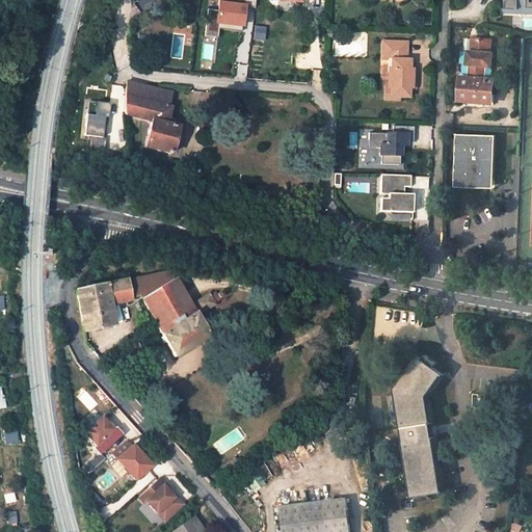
[(217,37),(218,27),(244,30),(247,1),(256,2),(255,0),(218,0),(216,23),(206,22),(204,35),(217,37)]
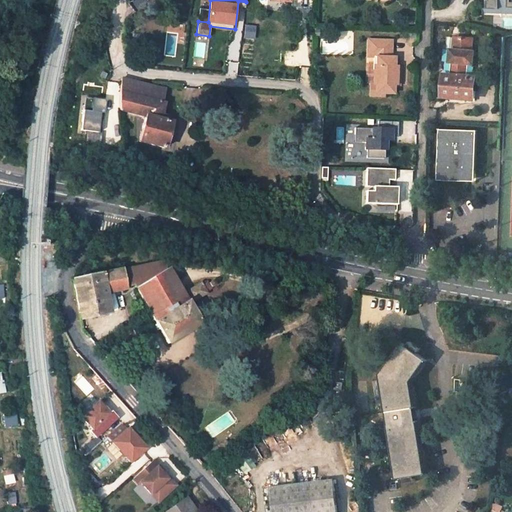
[(511,0),(486,0),(486,8),(482,9),(481,13),(511,14),(511,0)]
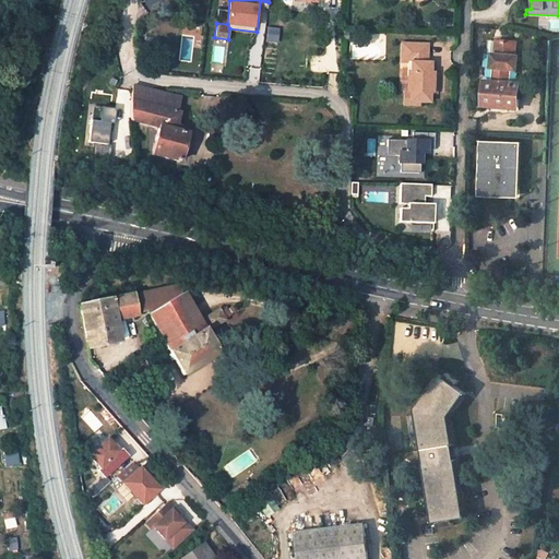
[(482,106),(516,109),(519,84),(508,83),(509,70),(515,70),(516,57),(514,56),(514,43),(496,40),(495,54),(491,54),(490,68),(495,68),(492,82),(485,81),(482,106)]
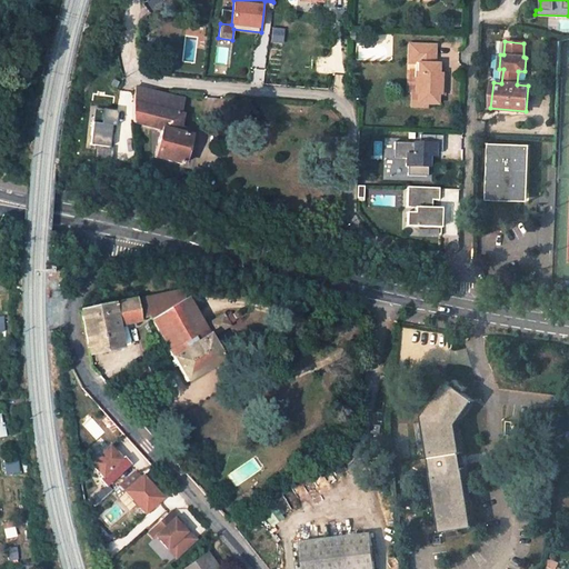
[(430,45),(406,43),(403,62),(410,63),(409,93),(406,93),(405,106),(420,107),(420,105),(430,105),(431,95),(437,95),(438,75),(432,75),(432,65),(429,63),(430,45)]
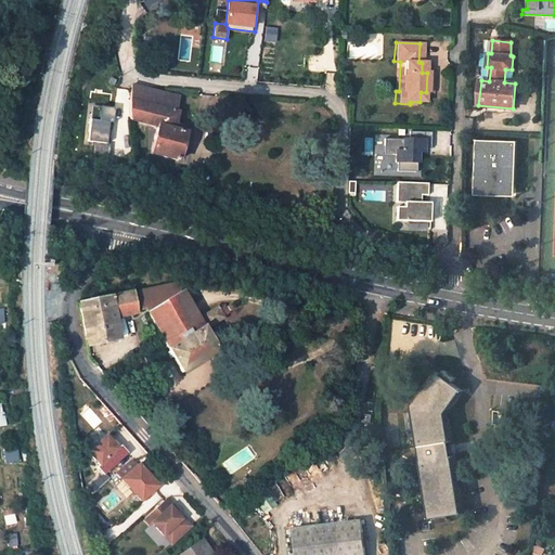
[(175,126),(178,114),(172,112),(177,97),(131,86),(129,107),(129,115),(130,120),(157,128),(151,154),(178,162),(185,134),(185,133),(186,129),(175,126)]
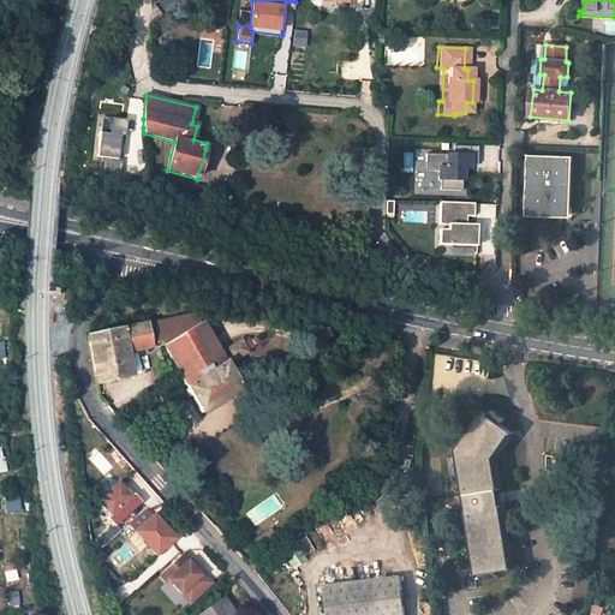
[(126,133),(127,118),(111,117),(111,131),(100,130),(97,156),(120,157),(121,132),(126,133)]
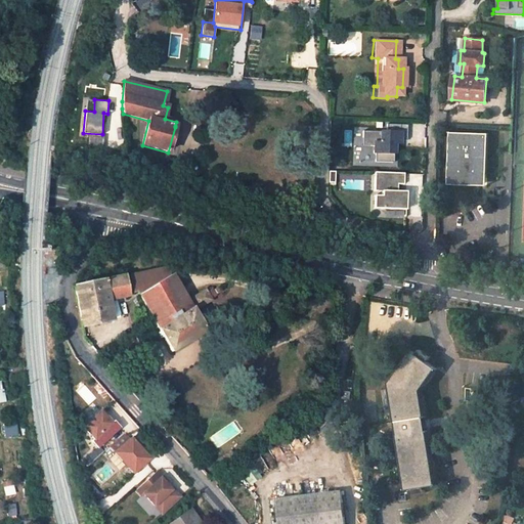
[(409,127),(389,125),(389,132),(365,131),(363,145),(376,146),(375,154),(377,154),(376,162),(395,164),(396,141),(408,141),(409,127)]
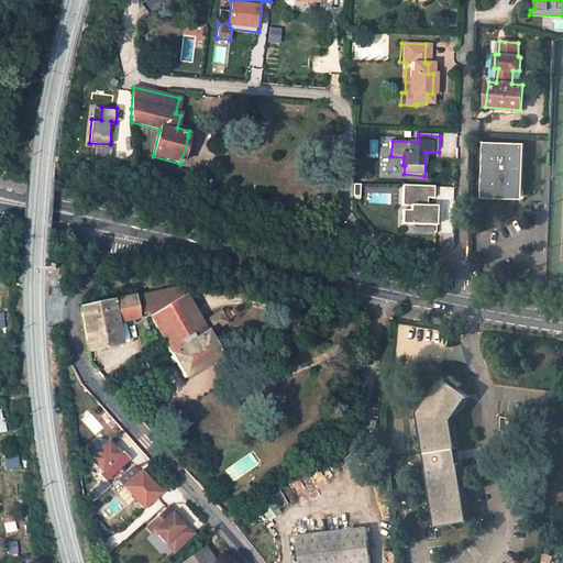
[(523,143),(482,141),(482,197),(522,198),(523,143)]
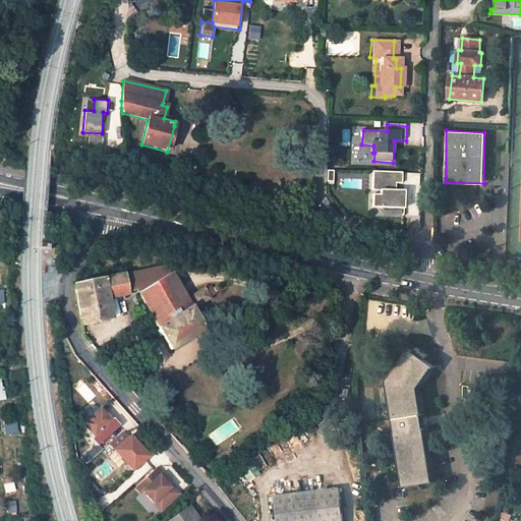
[(401,173),(372,171),(370,189),(378,190),(378,195),(377,208),(401,210),(402,192),(394,191),(394,184),(400,184),(401,173)]
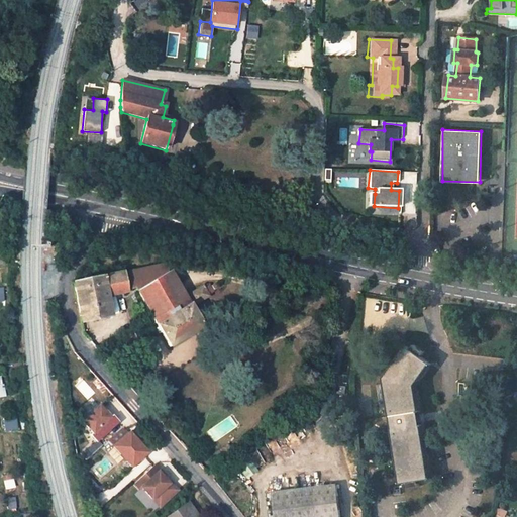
[(374,206),(375,194),(368,193),(367,206),(374,206)]
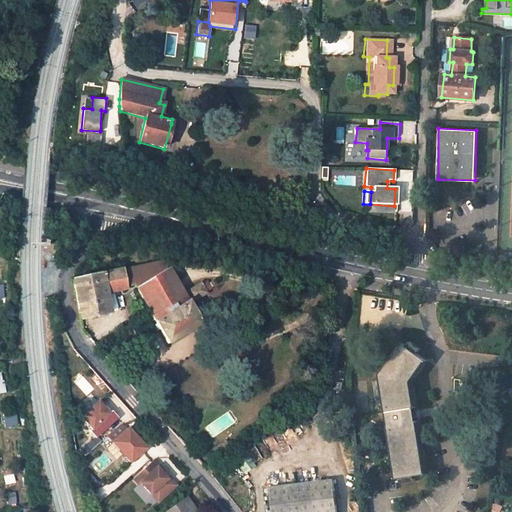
[(134,284),(136,288),(169,268),(164,260),(73,279),(72,280),(79,317),(109,311),(106,293),(126,289),(126,288),(134,284)]
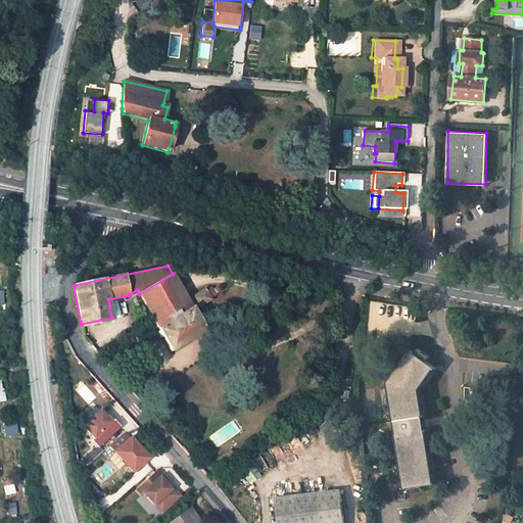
[(139,294),(172,350),(205,329),(191,303),(195,301),(197,305),(209,299),(216,294),(212,288),(203,291),(193,297),(194,298),(190,301),(174,273),(173,274),(139,294)]
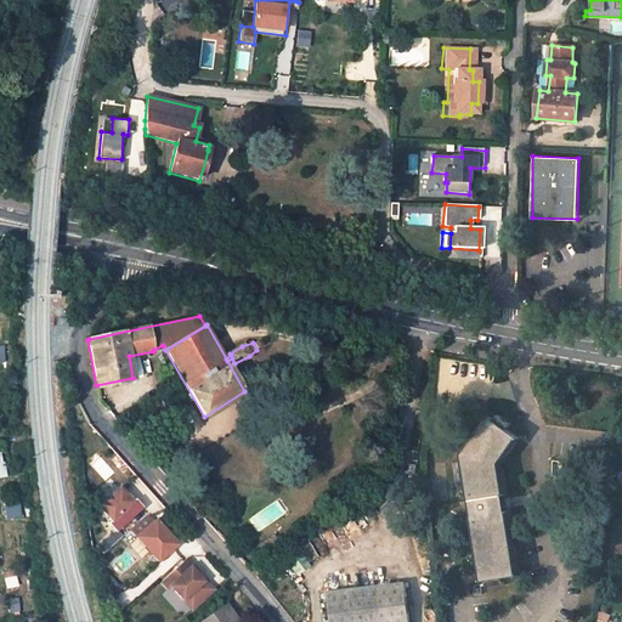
[(516,435),(486,414),(459,453),(481,581),(518,574),(498,462),(516,435)]
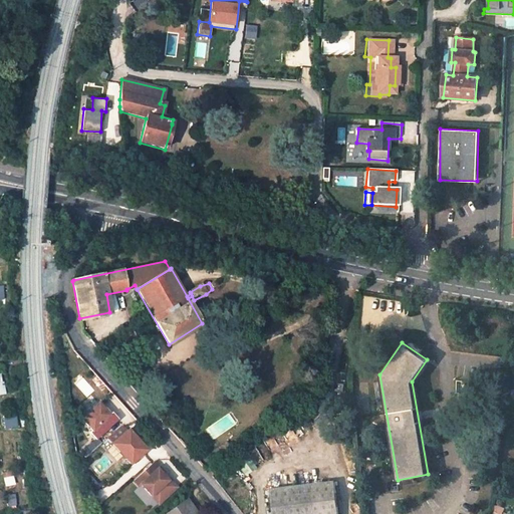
[(95,440),(115,422),(110,416),(108,417),(98,406),(81,422),(92,433),(90,434),(95,440)]
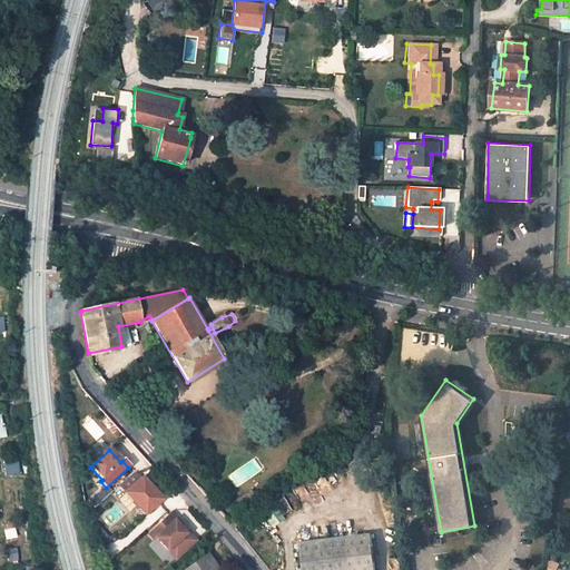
[(161,499),(144,479),(126,494),(145,514),(161,499)]
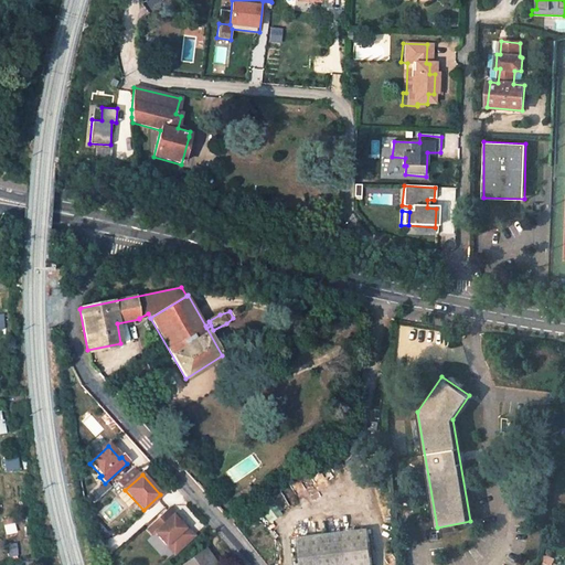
[(249,491),(245,484),(237,490),(241,497),(249,491)]
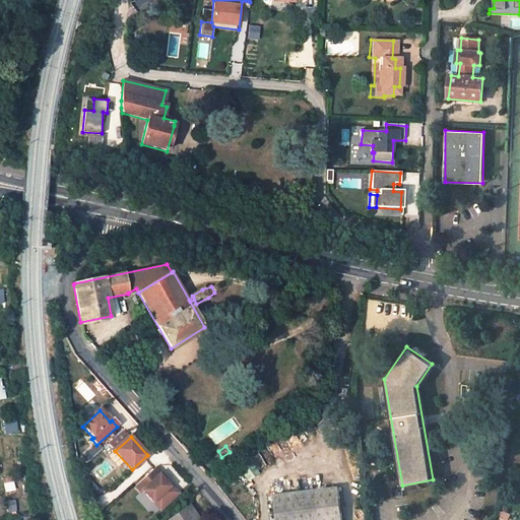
[(221,457),(218,451),(212,454),(216,461),(221,457)]
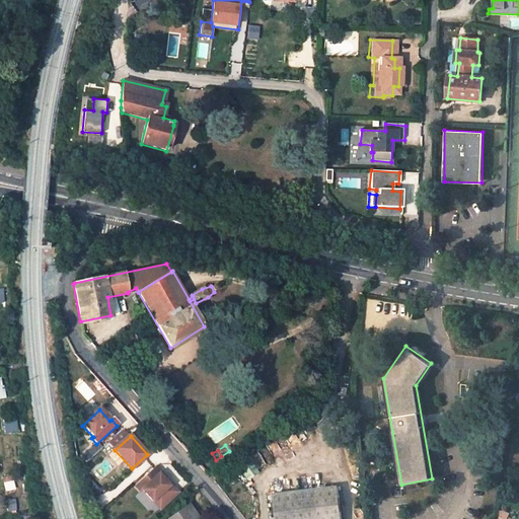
[(141,490),(152,501),(169,486),(159,474),(160,472),(155,466),(134,485),(140,491),(141,490)]
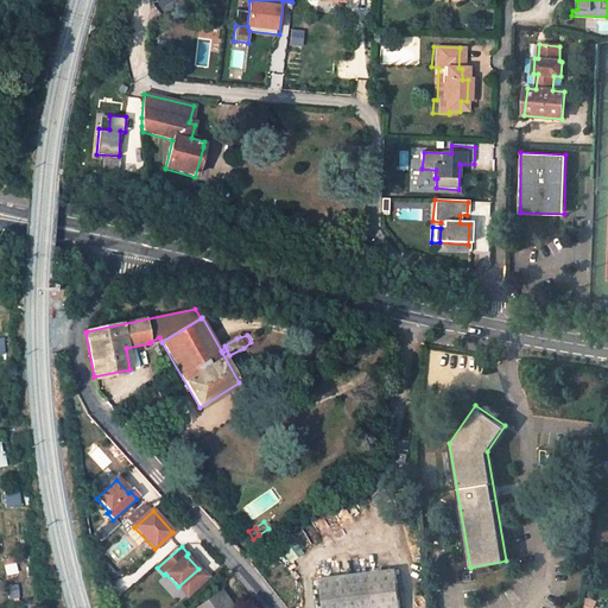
[(264,553),(258,546),(248,553),(253,561),(264,553)]
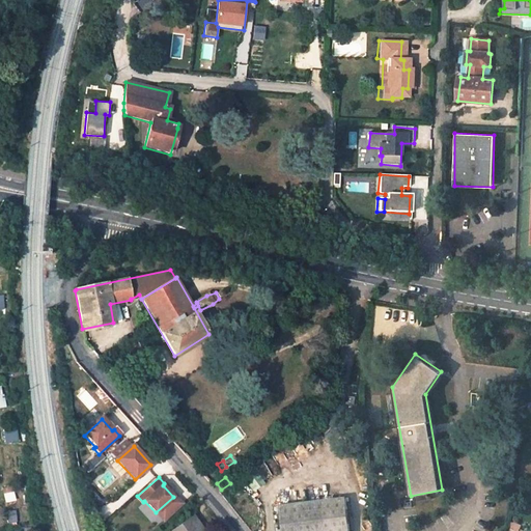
[(346,530),(343,498),(278,506),(280,530),(346,530)]
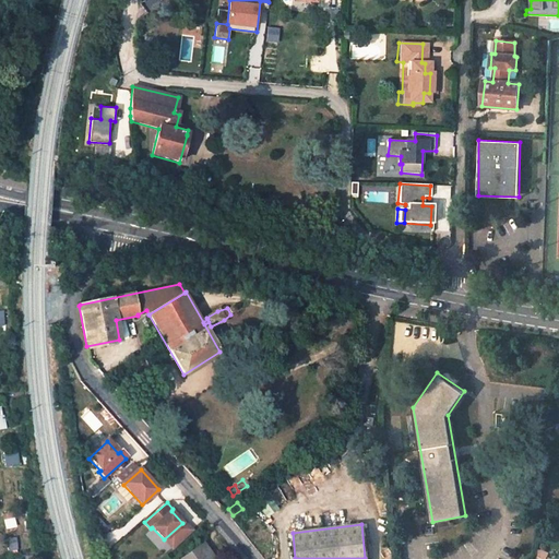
[(204,542),(181,558),(211,558),(215,556),(204,542)]
